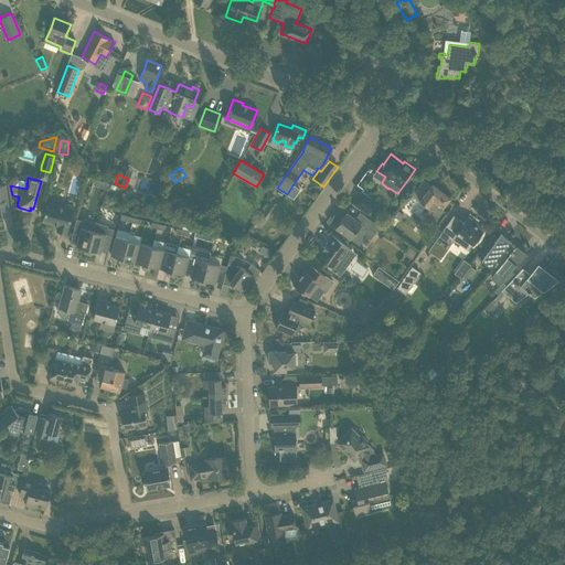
[(433,187),(430,185),(424,180),(412,194),(428,208),(428,206),(429,206),(425,213),(435,222),(444,211),(441,209),(450,198),(437,187),(433,187)]
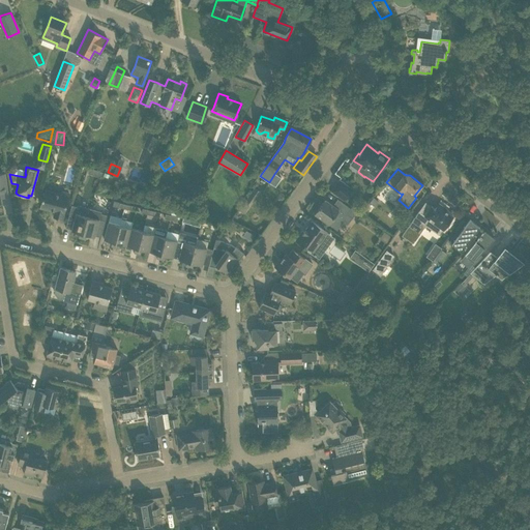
[(8,196),(7,185),(5,173),(0,173),(0,203),(2,203),(1,197),(8,196)]
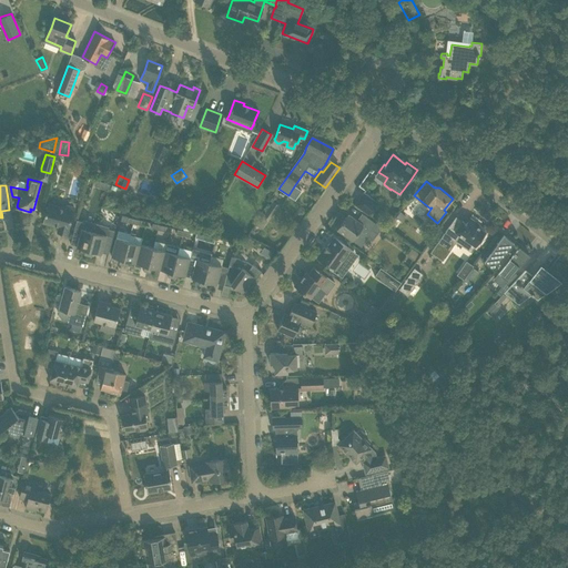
[(377,202),(373,199),(363,192),(355,204),(368,214),(377,202)]
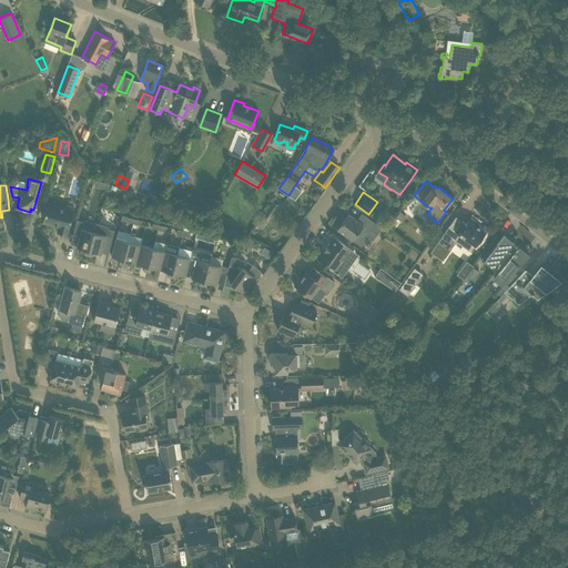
[(272,201),(262,215),(267,220),(279,205),(272,201)]
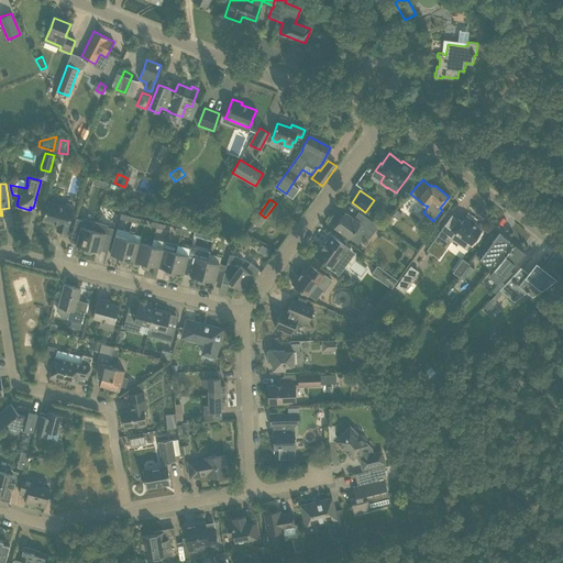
[(68,227),(74,206),(65,203),(65,207),(47,202),(43,220),(58,224),(57,230),(66,232),(67,227),(68,227)]
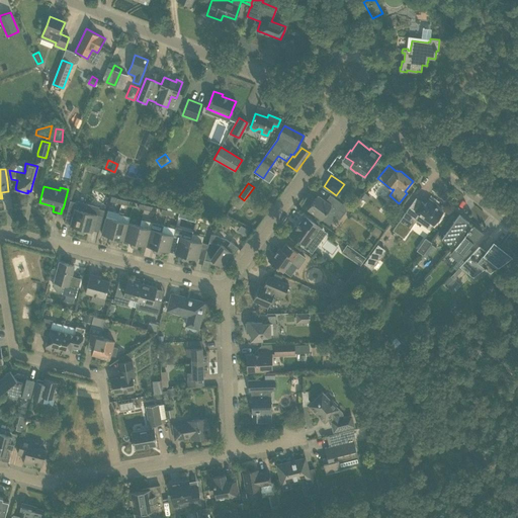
[(365,193),(361,198),(366,202),(370,196),(365,193)]
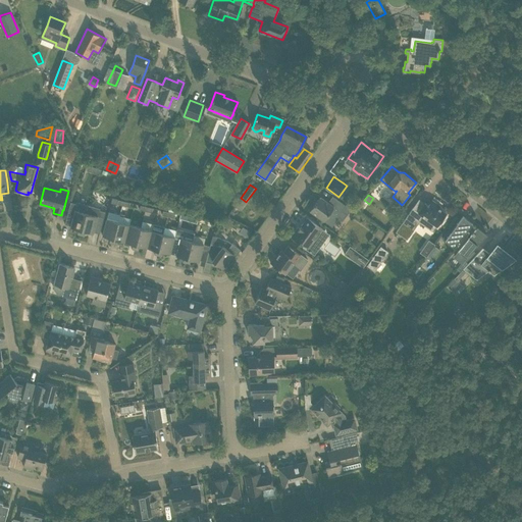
[(332,226),(338,217),(343,220),(351,209),(341,202),(332,196),(331,196),(334,199),(330,204),(320,197),(310,210),(318,216),(324,220),(332,226)]
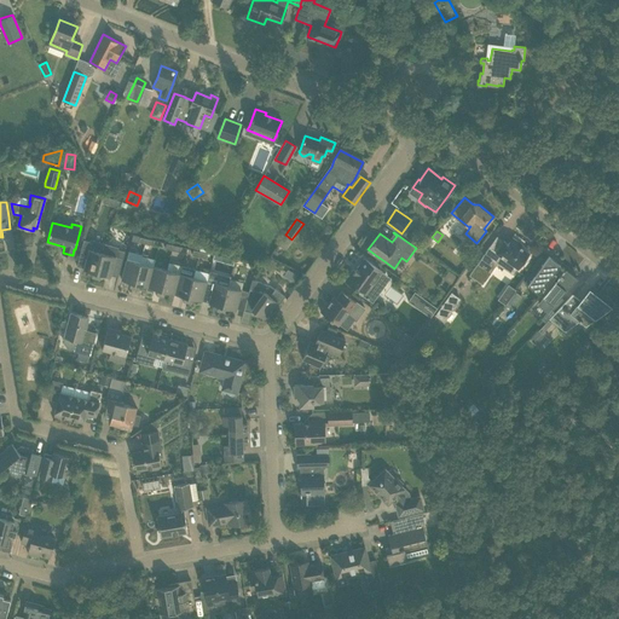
[(476,264),(469,275),(482,284),(490,273),(497,262),(513,275),(518,268),(522,261),(528,252),(520,246),(522,244),(513,237),(508,243),(504,241),(495,254),(487,249),(476,264)]
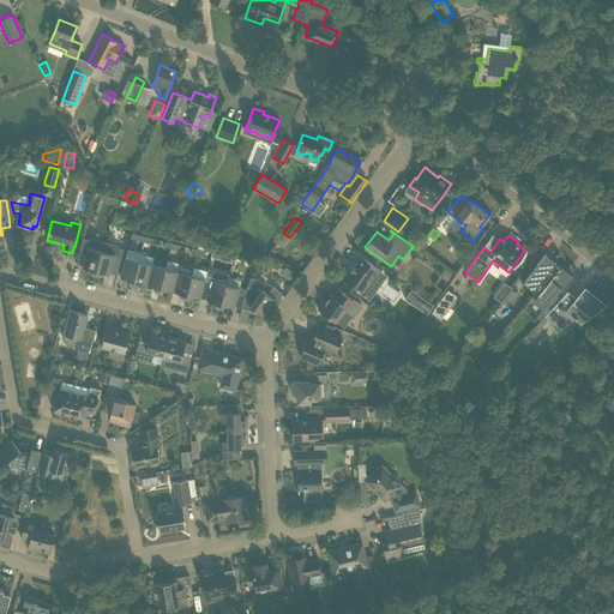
[(83,239),(80,245),(77,262),(84,264),(83,268),(92,270),(91,275),(95,276),(104,241),(90,238),(89,240),(83,239)]
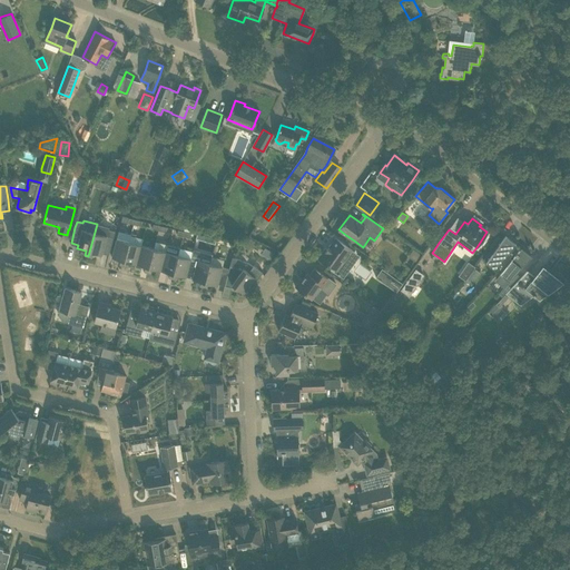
[(97,224),(88,256),(91,257),(92,252),(101,255),(102,253),(108,255),(111,244),(114,237),(115,232),(109,231),(109,227),(97,224)]
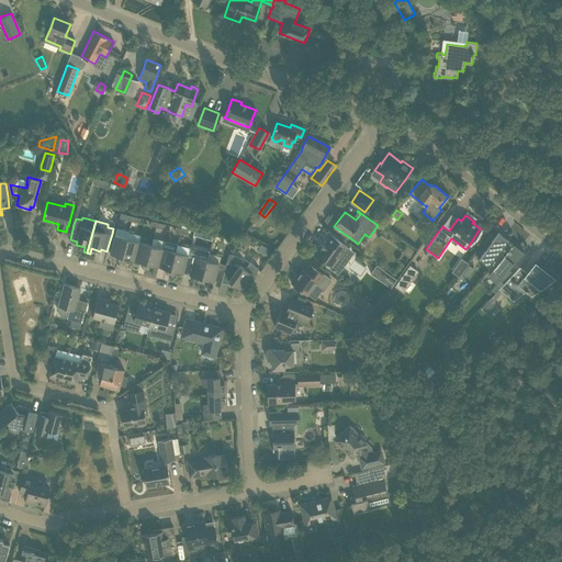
[(195,227),(193,235),(202,237),(204,231),(195,227)]
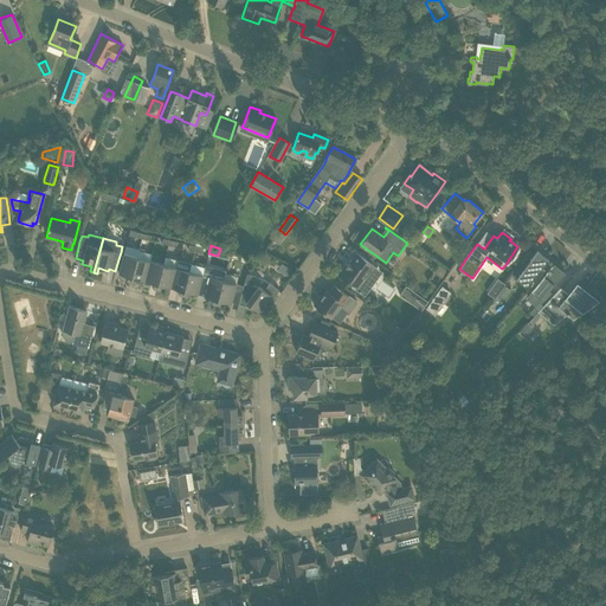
[(541,268),(548,259),(537,250),(524,265),(522,262),(511,275),(526,287),(530,281),(533,283),(530,287),(532,287),(541,275),(545,270),(541,268)]
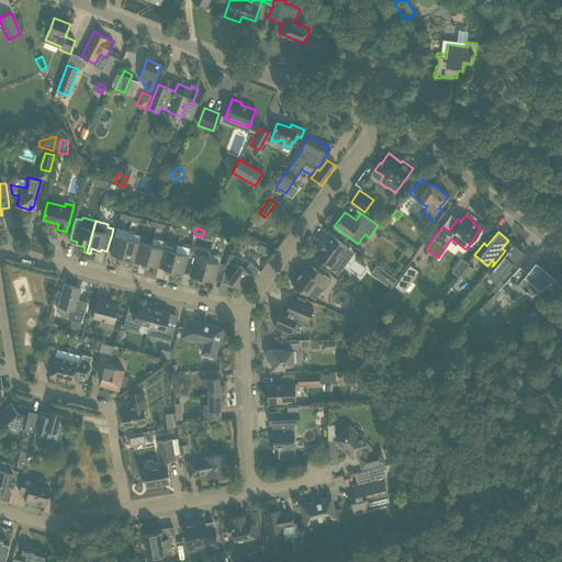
[(321,245),(313,255),(322,261),(324,262),(325,261),(329,265),(328,267),(338,274),(345,265),(349,259),(343,254),(348,247),(339,242),(330,234),(324,243),(322,246),(321,245)]
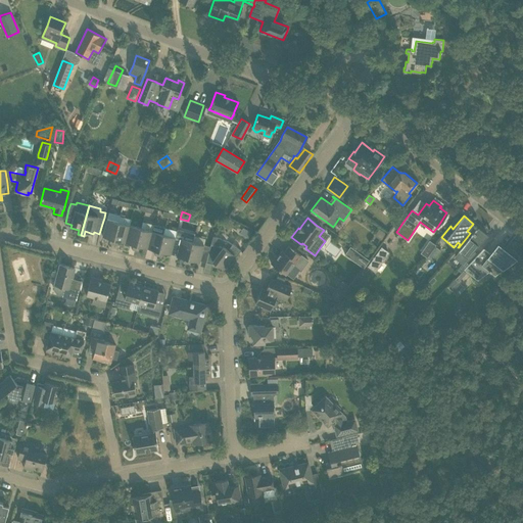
[(109,243),(112,243),(119,222),(107,219),(105,226),(102,236),(110,238),(109,243)]
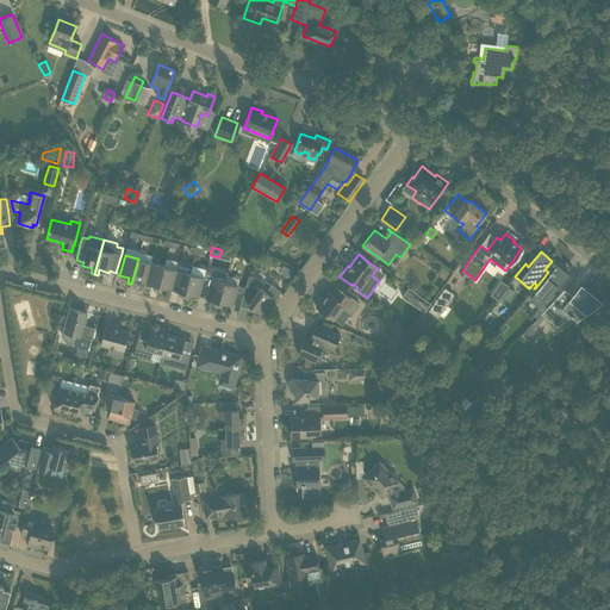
[(138,259),(131,284),(135,285),(137,280),(145,282),(151,262),(138,259)]
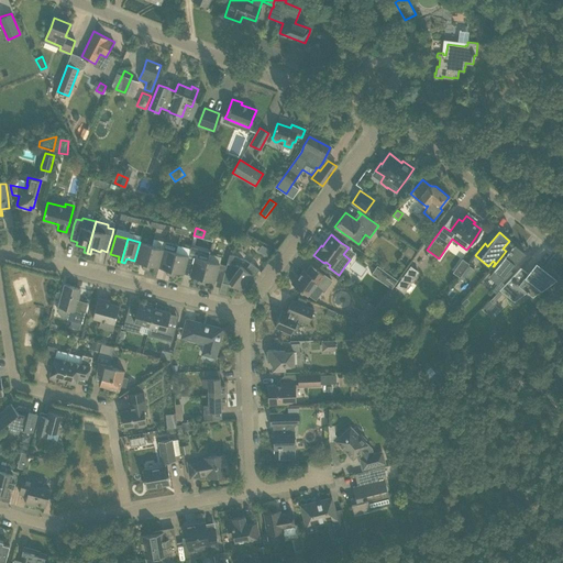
[(152,245),(145,268),(148,269),(151,265),(158,267),(165,242),(154,239),(152,245)]
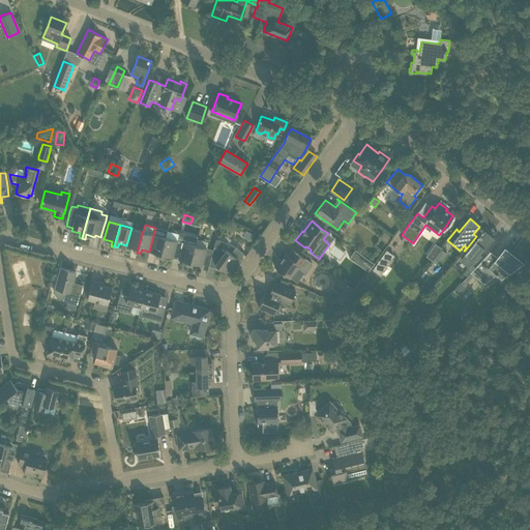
[(131,228),(126,245),(135,247),(134,252),(137,253),(143,231),(131,228)]
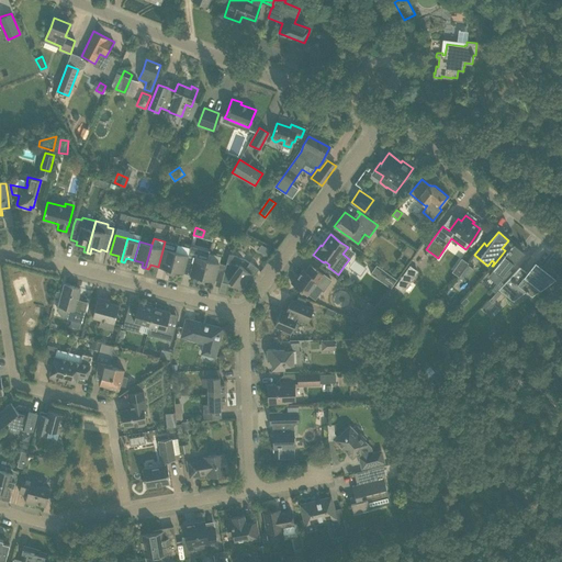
[(169,274),(178,245),(165,242),(158,267),(167,269),(166,273),(169,274)]
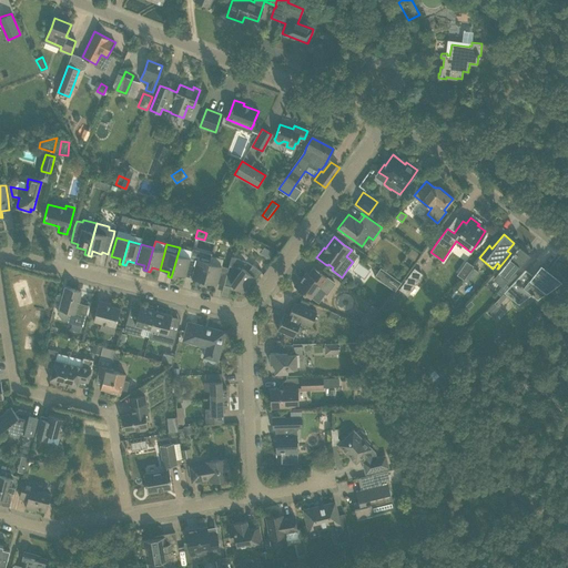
[(516,273),(530,255),(519,247),(515,252),(513,253),(514,254),(509,259),(507,257),(498,269),(500,270),(493,280),(501,286),(504,282),(508,286),(518,275),(516,273)]
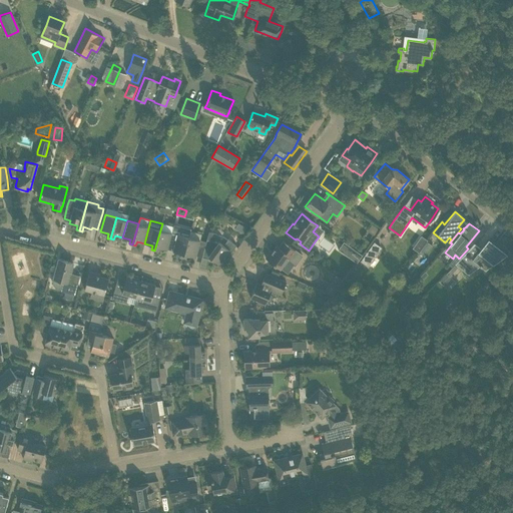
[(171,232),(167,247),(173,249),(172,250),(181,252),(179,258),(183,259),(190,228),(173,224),(171,232)]
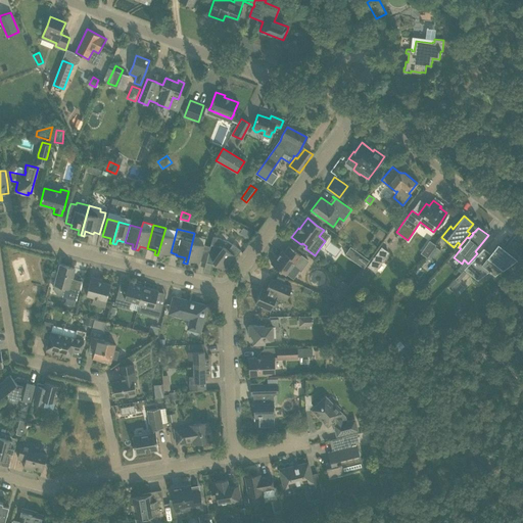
[(379,229),(375,234),(382,239),(386,233),(379,229)]
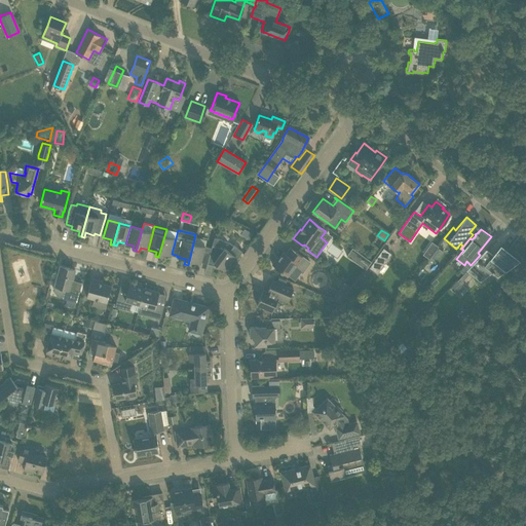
[(164,235),(158,257),(161,258),(163,253),(172,256),(172,254),(176,238),(164,235)]
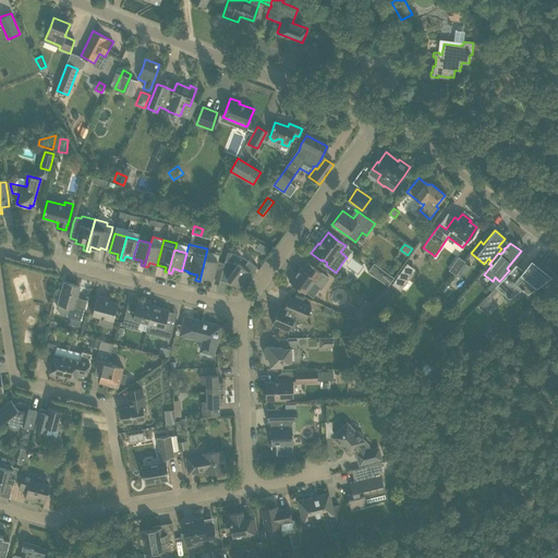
[(207,251),(199,281),(203,281),(204,277),(213,279),(213,278),(219,279),(226,256),(207,251)]
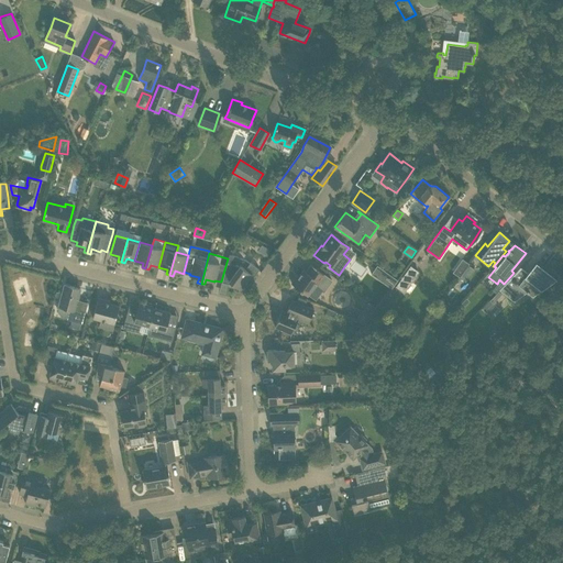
[(221,282),(235,286),(242,287),(251,274),(254,276),(260,268),(250,262),(245,269),(240,265),(240,266),(235,265),(238,256),(229,254),(228,258),(221,282)]
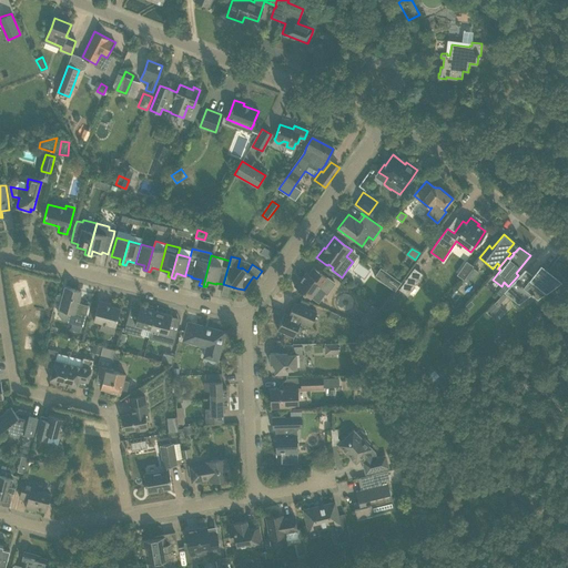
[(509,286),(504,292),(515,301),(524,290),(531,294),(535,296),(538,298),(561,281),(540,264),(531,275),(525,270),(513,283),(509,286)]
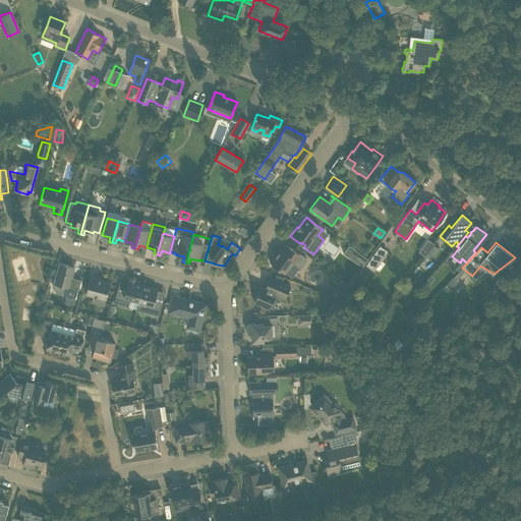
[(275,254),(270,262),(278,268),(285,273),(292,278),(298,269),(299,270),(306,259),(300,254),(292,248),(288,245),(284,251),(281,249),(277,255),(275,254)]
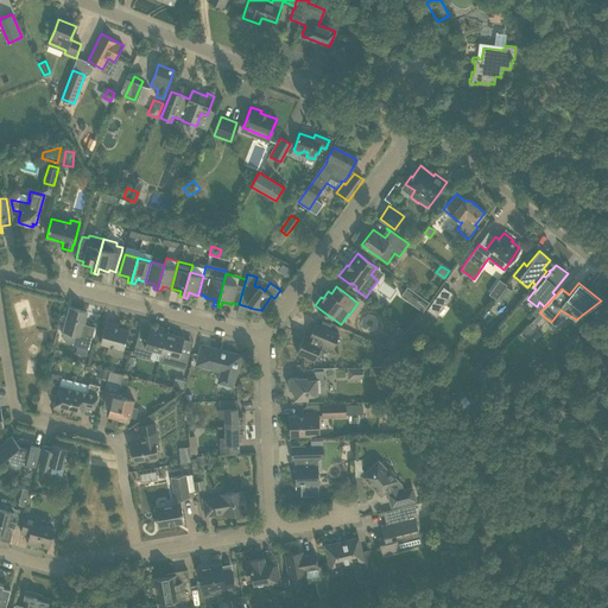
[(407,286),(400,296),(412,304),(423,311),(429,302),(419,295),(407,286)]
